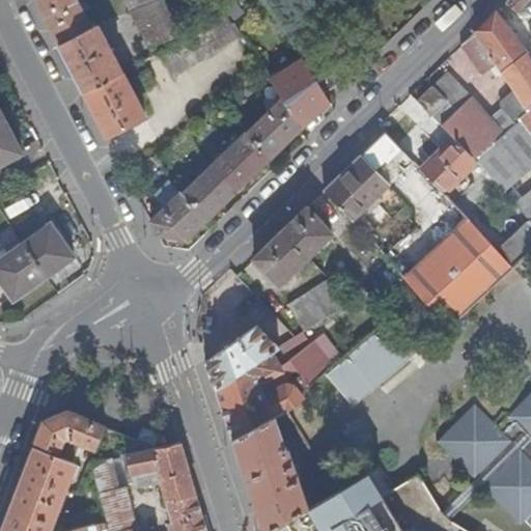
[(77,0),(37,0),(44,17),(59,45),(92,28),(77,0)]
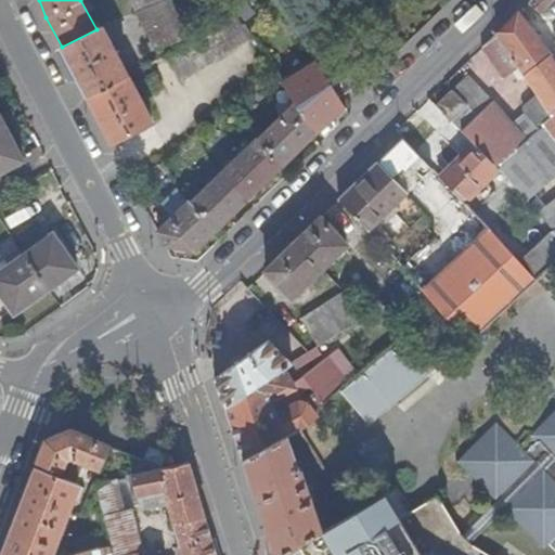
[(131,0),(137,12),(168,0),(131,0)]
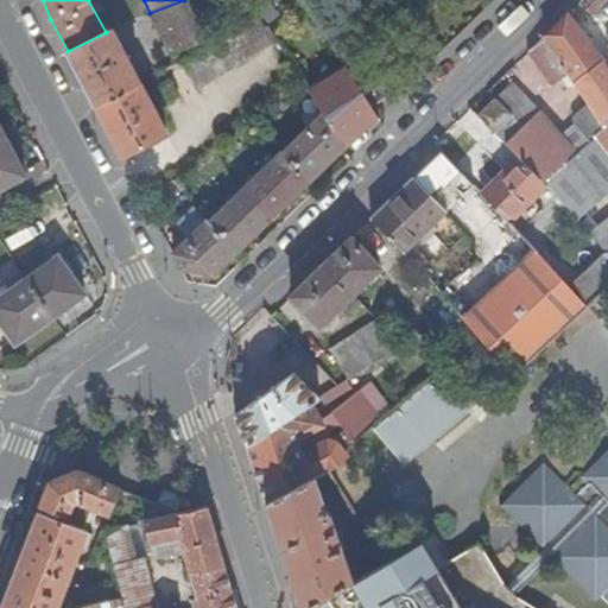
[(187,0),(184,0),(150,13),(149,13),(175,62),(209,44),(187,0)]
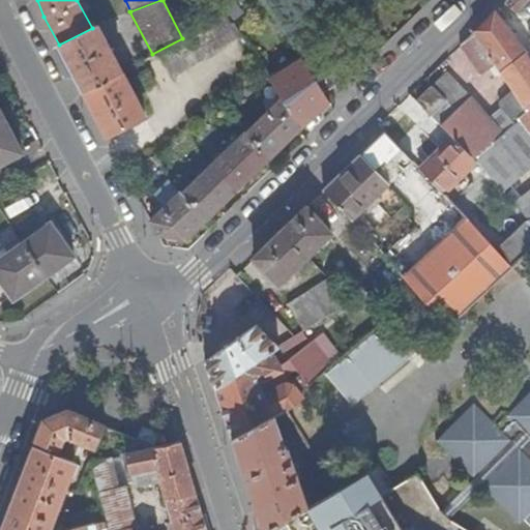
[(529,0),(507,0),(506,1),(517,10),(527,0),(529,0)]
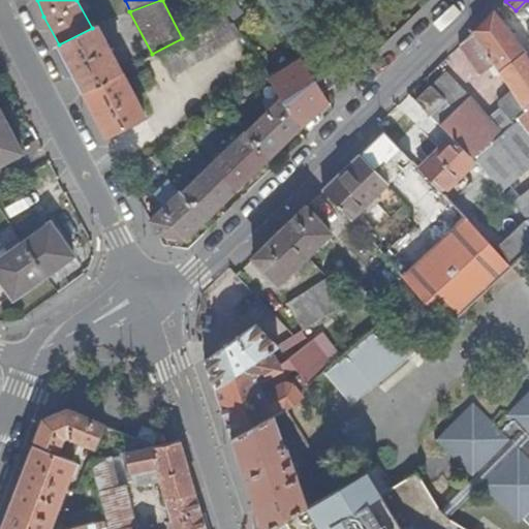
[(528,59),(495,11),(460,44),(478,73),(493,64),(511,91),(517,98),(499,112),(488,121),(444,73),(430,87),(443,102),(430,117),(450,137),(472,159),(519,120),(527,113),(523,106),(528,102),(528,59)]
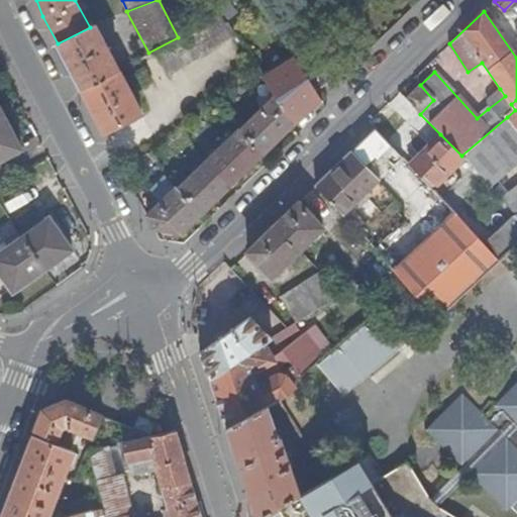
[(192,28),(178,37),(154,53),(169,75),(232,34),(218,12),(192,28)]
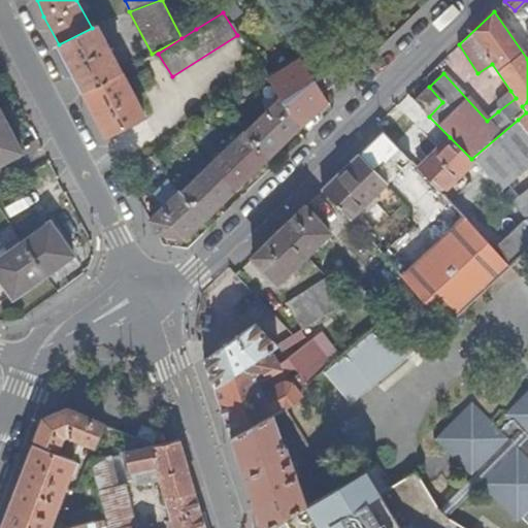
[(92,28),(59,44),(83,91),(120,70),(96,26),(92,28)]
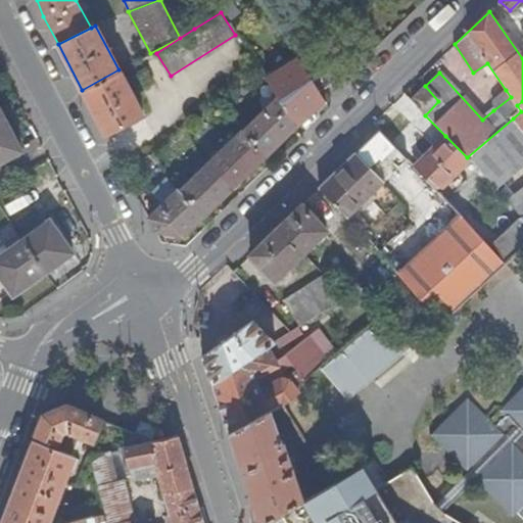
[(280,99),(296,126),(324,99),(317,89),(306,73),(297,57),(265,78),(280,99)]
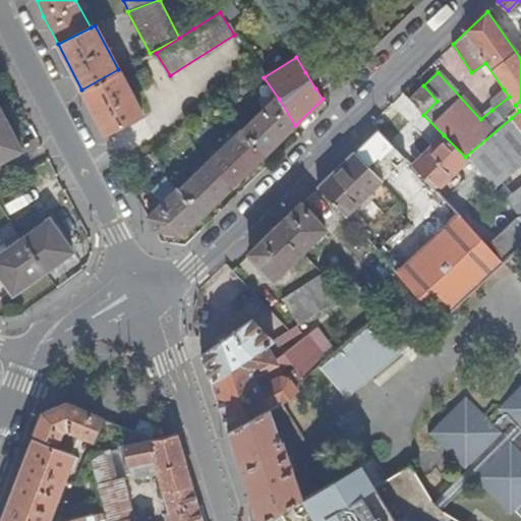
[(305,72),(315,89),(333,77),(323,61),(305,72)]
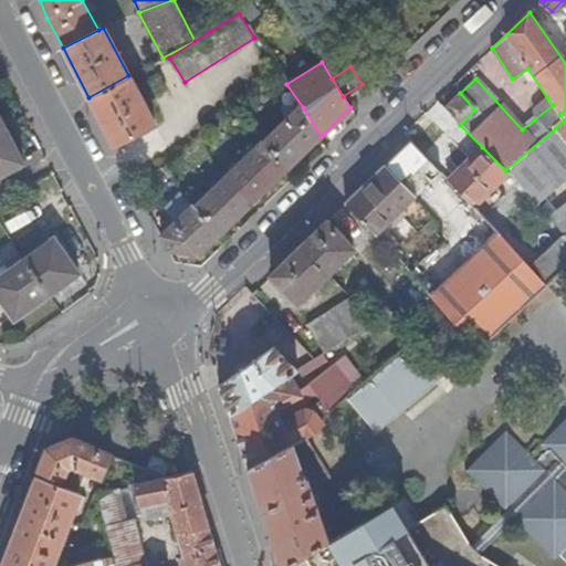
[(88,97),(114,146),(155,125),(128,75),(88,97)]
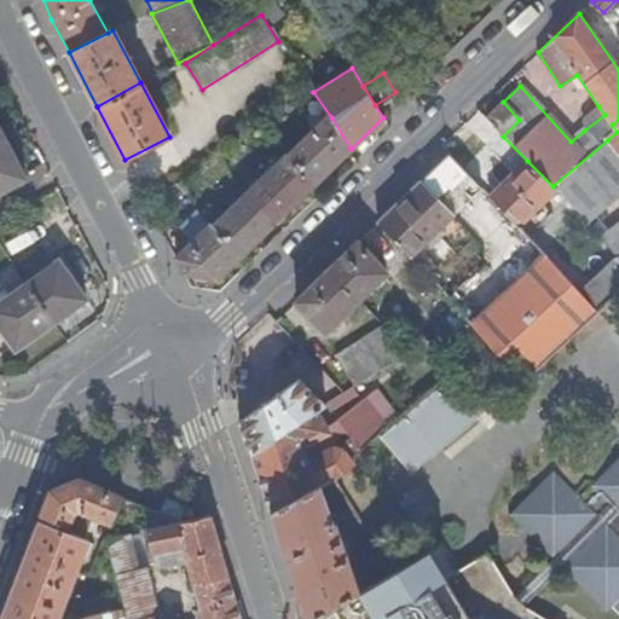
[(503,102),(485,119),(503,137),(519,120),(503,102)]
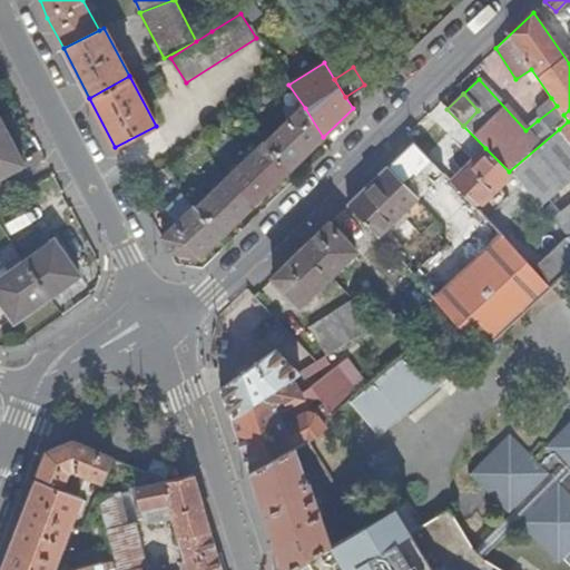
[(557,106),(551,98),(534,111),(534,116),(538,120),(557,106)]
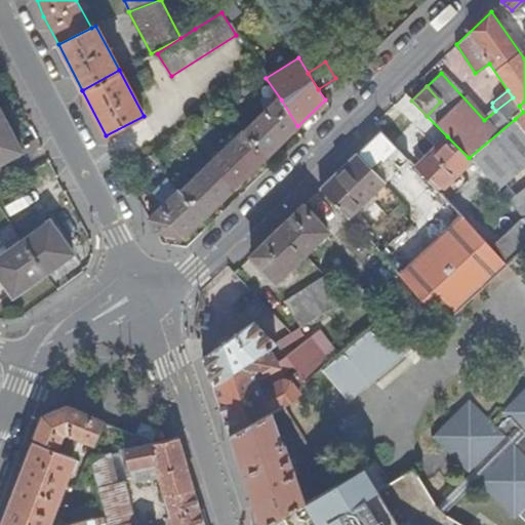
[(244,133),(267,157),(297,126),(281,99),(244,133)]
